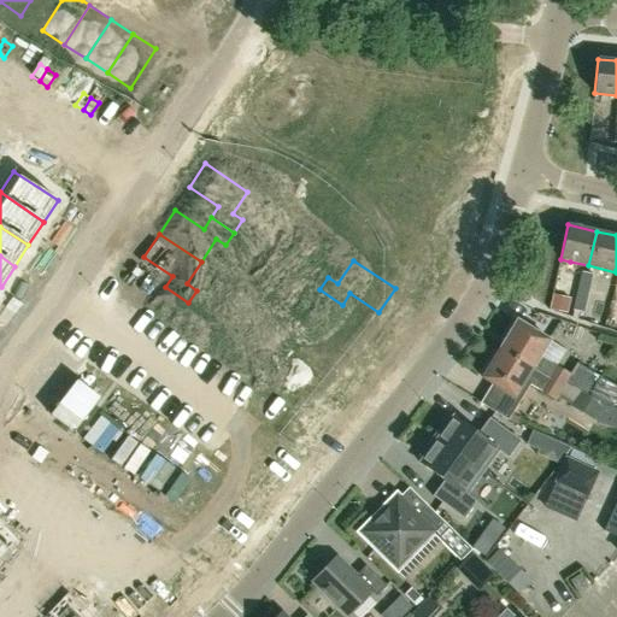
[(577,311),(587,274),(582,272),(574,311),(577,311)]
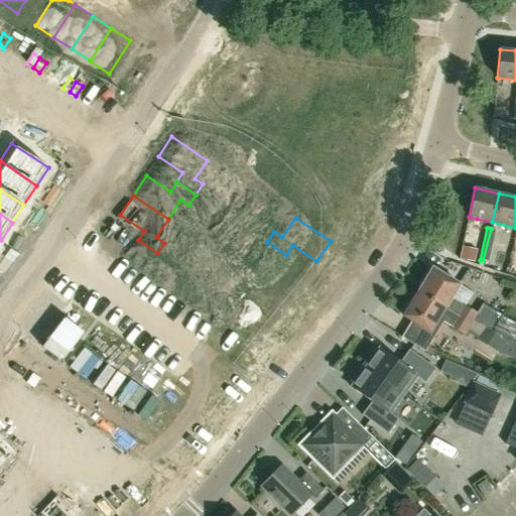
[(496,230),(491,229),(483,260),(488,262),(496,230)]
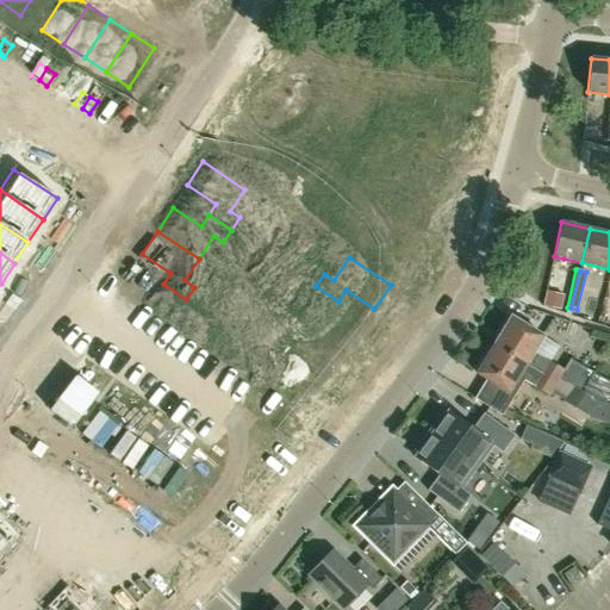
[(318,305),(303,327),(344,354),(360,331),(331,312),(338,302),(316,286),(309,298),(318,305)]
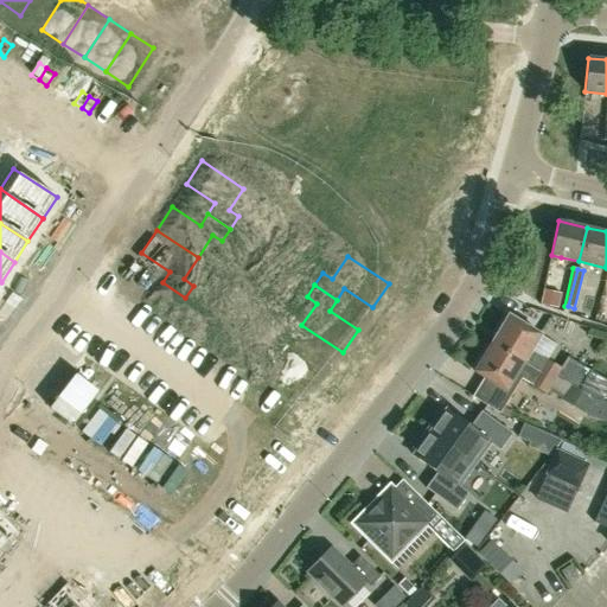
[(556,376),(580,390),(590,372),(567,358),(561,369),(530,351),(540,334),(509,315),(491,343),(553,382),(556,376)]
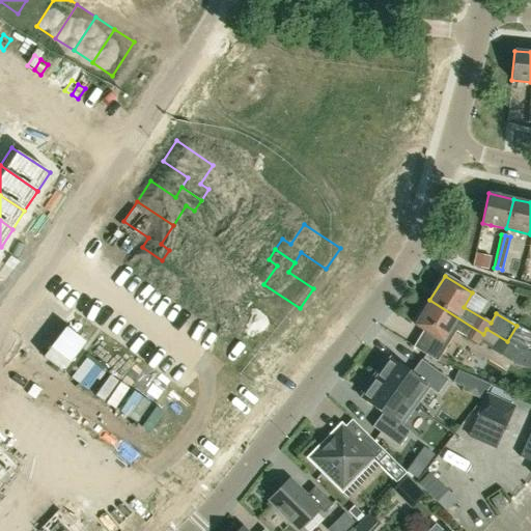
[(443,341),(450,329),(478,345),(481,340),(494,347),(492,351),(510,362),(518,348),(507,341),(486,329),(483,334),(429,300),(415,325),(424,331),(414,347),(437,361),(447,343),(443,341)]
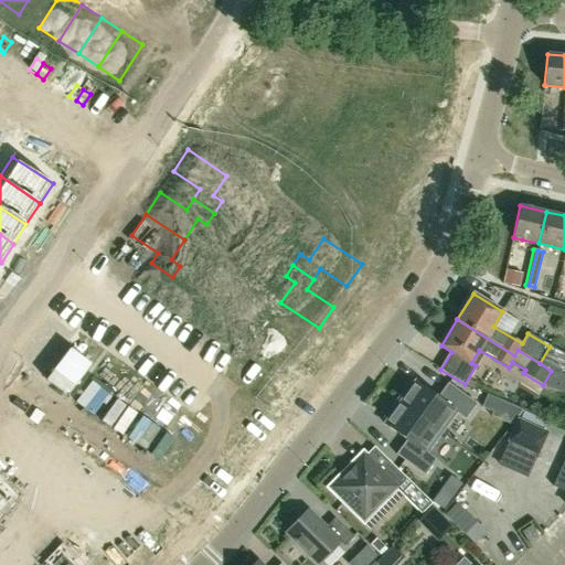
[(75,320),(61,342),(99,368),(113,347),(121,352),(129,341),(108,328),(102,338),(75,320)]
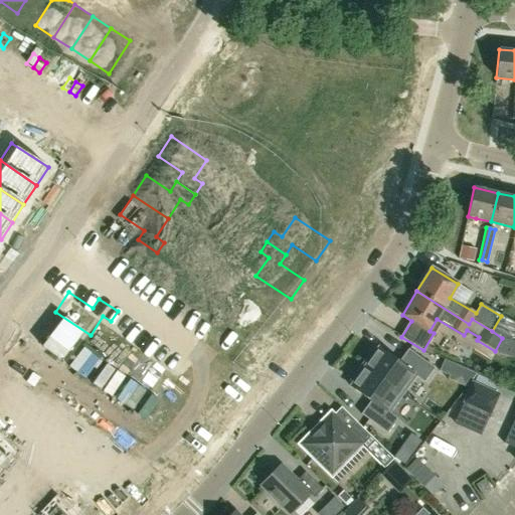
[(55,312),(42,331),(66,347),(60,357),(79,369),(87,359),(78,353),(91,335),(55,312)]
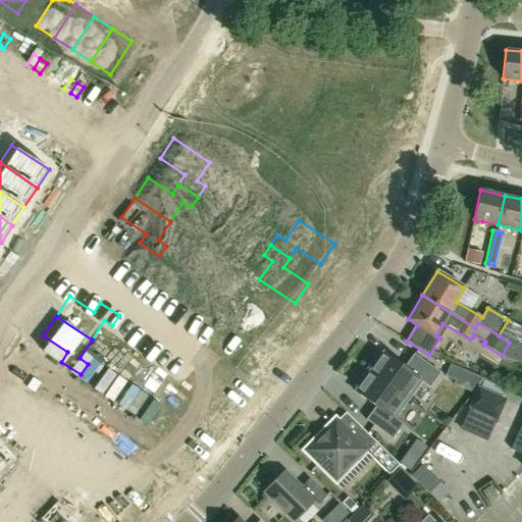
[(366,370),(408,401),(422,381),(429,387),(439,373),(414,354),(404,367),(383,353),(381,356),(378,354),(366,370)]
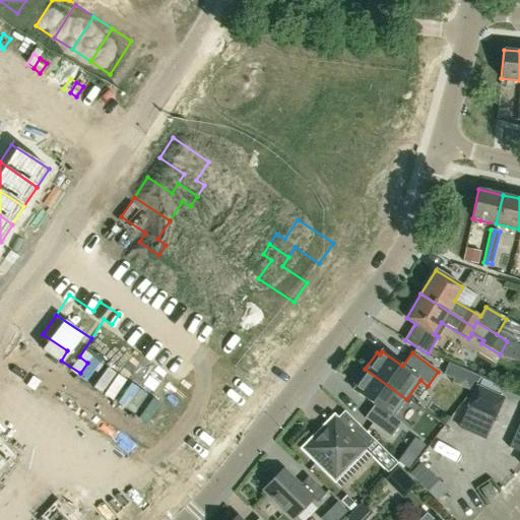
[(443,375),(454,379),(459,368),(448,363),(443,375)]
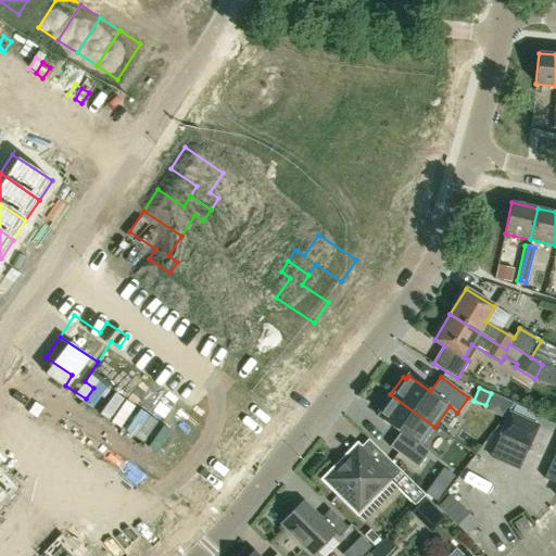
[(434,427),(390,394),(377,412),(381,414),(378,417),(400,433),(390,447),(417,468),(429,452),(420,446),(434,427)]
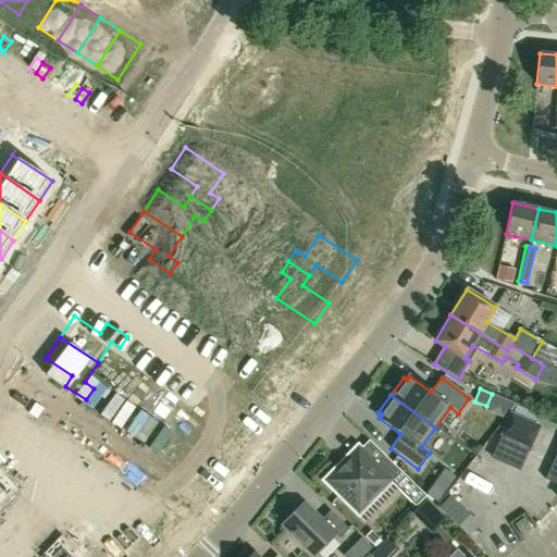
[(502,434),(530,447),(539,426),(510,415),(502,434)]
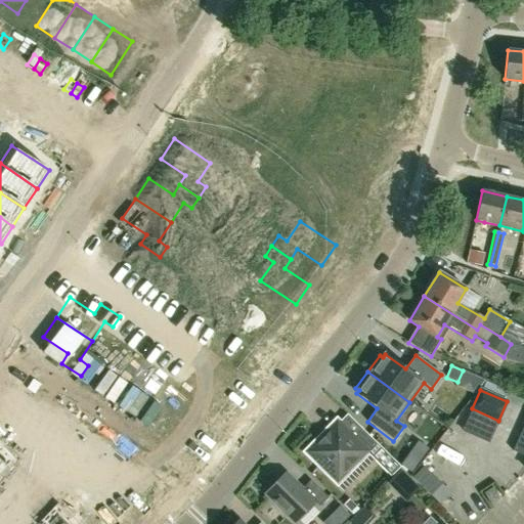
[(372,457),(381,448),(362,430),(353,438),(336,422),(306,452),(337,482),(366,452),(372,457)]
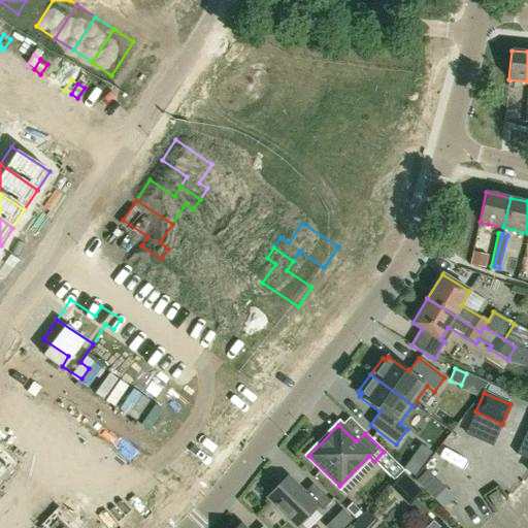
[(527,428),(517,455),(527,459),(527,428)]
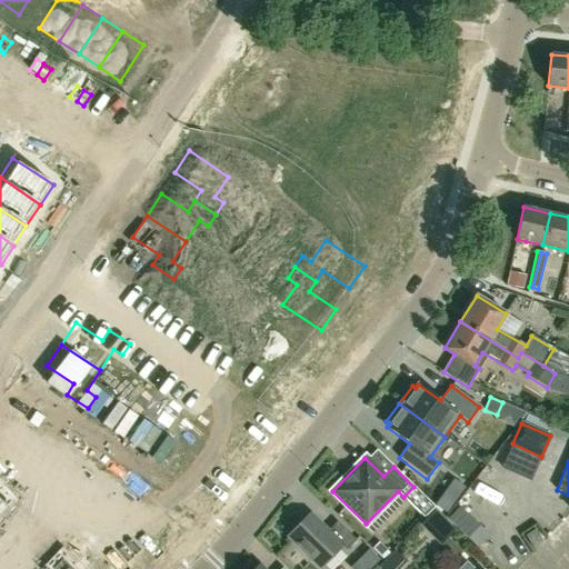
[(442,497),(436,505),(447,512),(453,505),(442,497)]
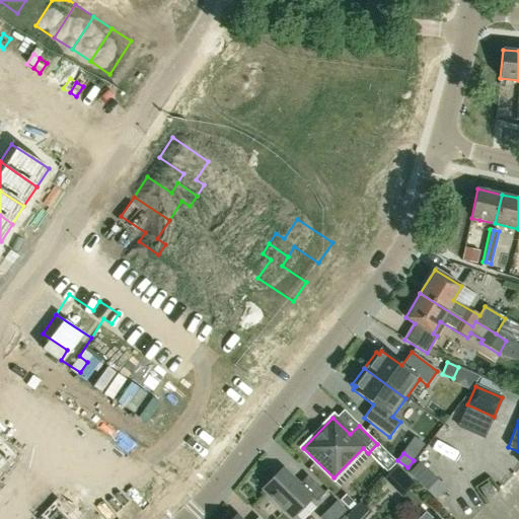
[(324,493),(307,476),(299,485),(283,469),(263,490),(292,518),(311,498),(316,502),(324,493)]
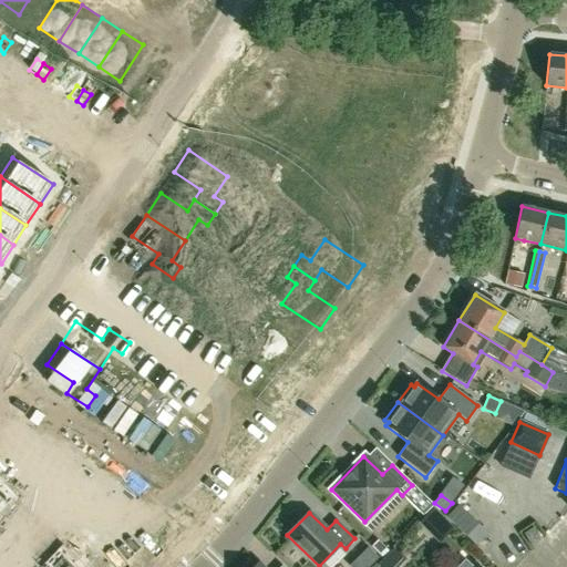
[(470,517),(460,528),(466,535),(477,524),(470,517)]
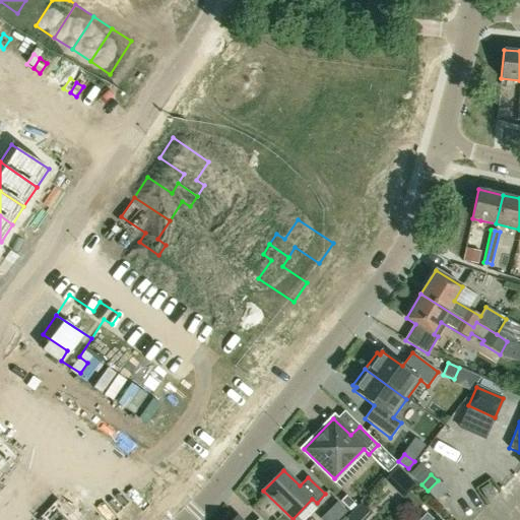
[(488,500),(496,495),(489,483),(480,490),(488,500)]
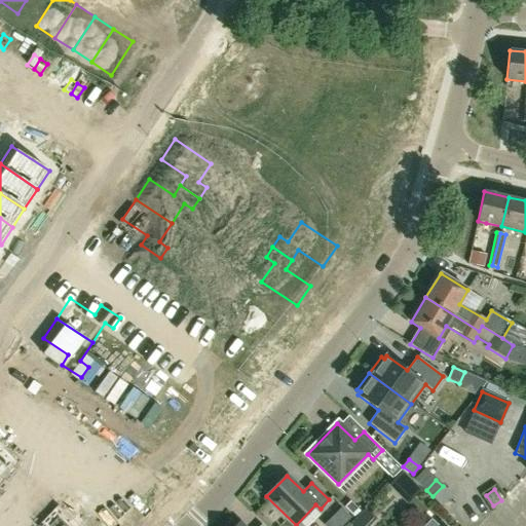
[(395,490),(387,506),(402,513),(409,496),(395,490)]
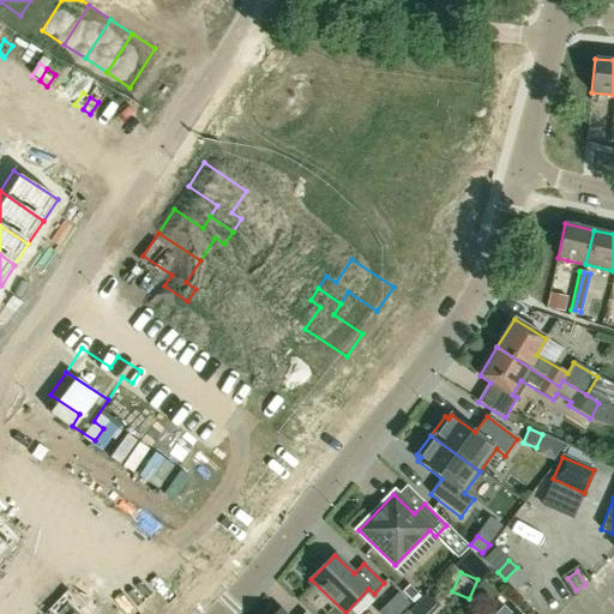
[(411,613),(428,613),(437,606),(427,595),(410,613),(411,613)]
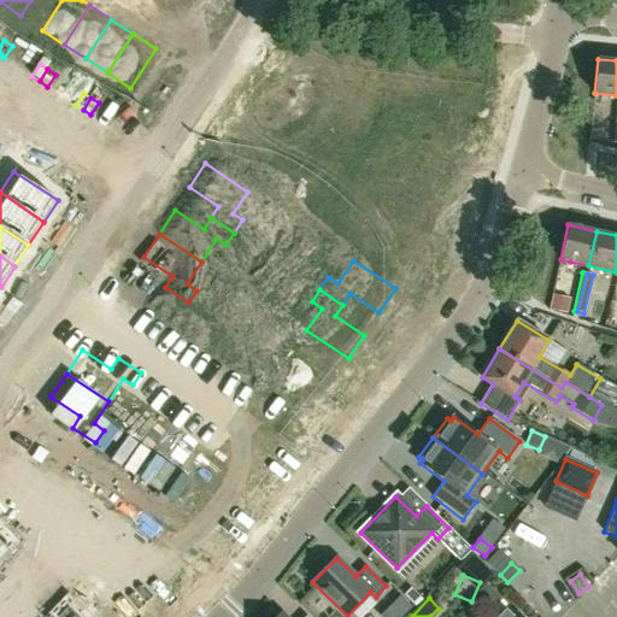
[(78,616),(68,606),(57,616),(78,616)]
